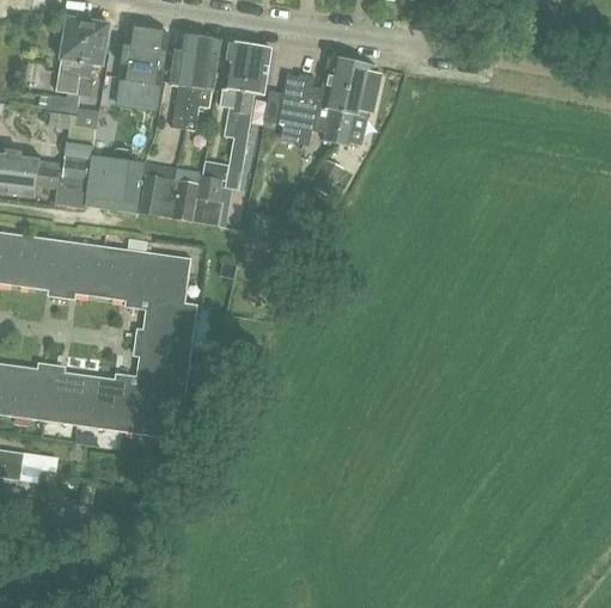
[(74,111),(78,93),(79,87),(77,86),(81,62),(79,61),(83,40),(85,40),(89,20),(65,16),(53,90),(66,91),(65,97),(48,94),(46,106),(74,111)]
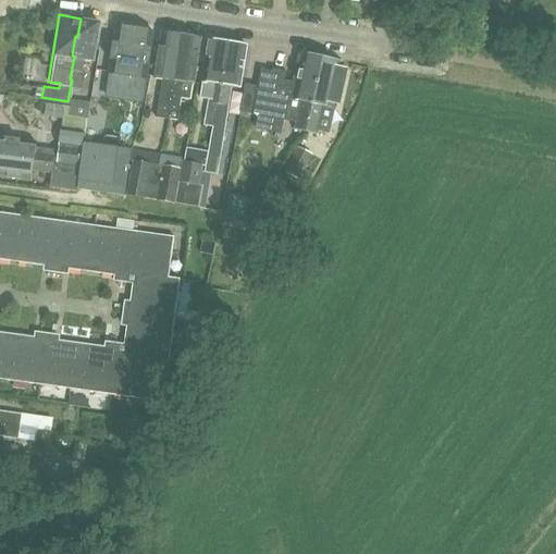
[(70,78),(72,79),(71,85),(82,86),(84,70),(81,69),(83,58),(91,59),(98,21),(81,19),(77,36),(75,36),(72,56),(74,57),(70,78)]
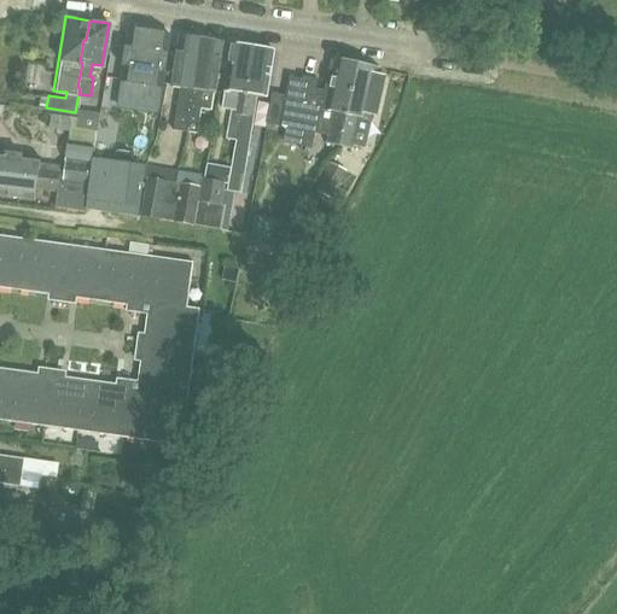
[(118,77),(115,105),(137,109),(140,81),(147,29),(127,25),(118,77)]
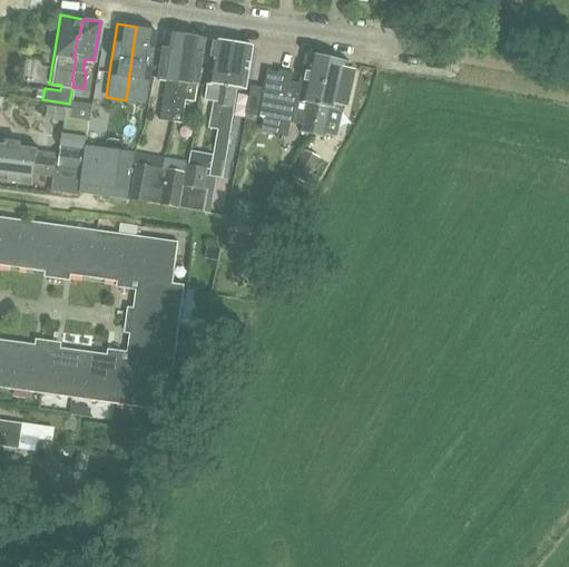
[(129,75),(126,100),(144,103),(148,77),(155,30),(136,27),(129,75)]
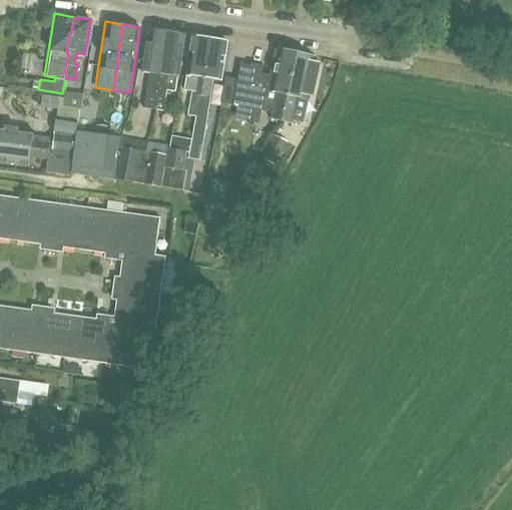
[(141,68),(150,70),(144,106),(153,107),(154,101),(155,95),(165,31),(147,28),(141,68)]
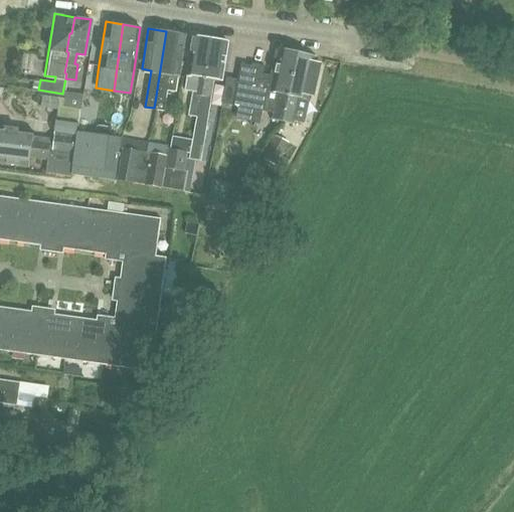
[(154,108),(162,110),(165,88),(175,90),(184,34),(166,31),(156,96),(155,102),(154,108)]
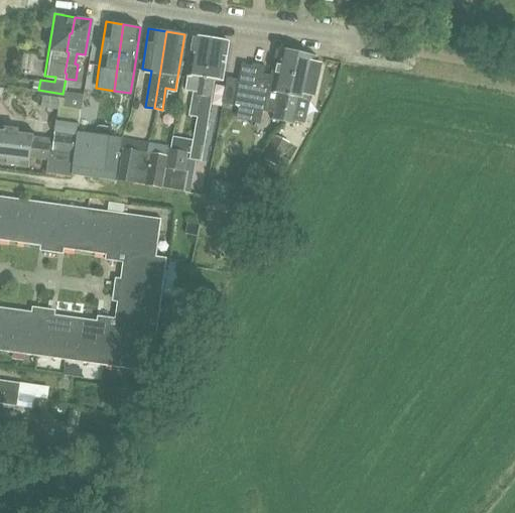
[(191,90),(188,113),(197,114),(202,95),(209,37),(191,35),(183,89),(191,90)]
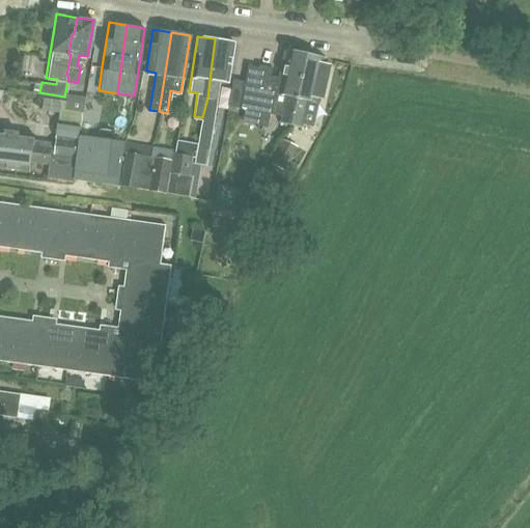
[(200,127),(197,142),(210,144),(210,142),(212,129),(215,114),(217,96),(220,80),(227,81),(233,42),(216,38),(207,98),(202,117),(200,127)]
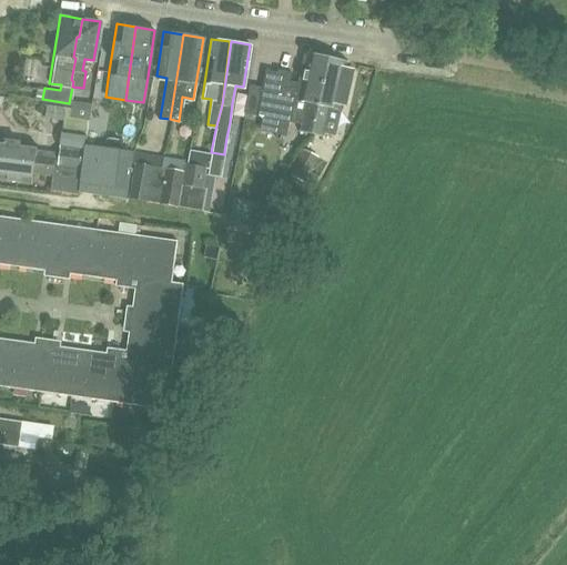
[(310,132),(326,58),(307,53),(306,56),(302,54),(295,83),(289,82),(290,73),(275,70),(274,73),(263,70),(260,88),(254,113),(300,121),(299,130),(310,132)]
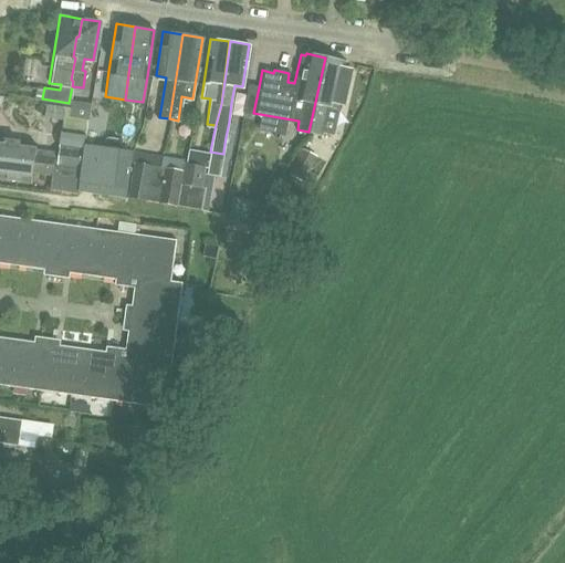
[(325,58),(309,132),(320,135),(326,105),(335,107),(339,107),(339,104),(341,104),(345,83),(349,64),(345,63),(345,62),(325,58)]
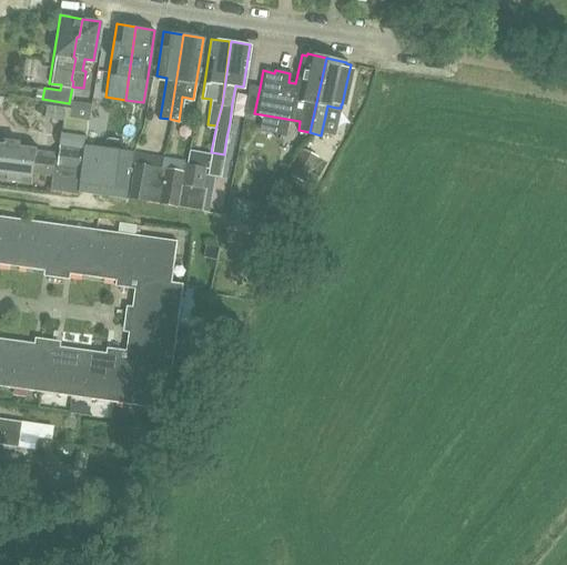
[(247,86),(243,111),(254,113),(260,88),(247,86)]
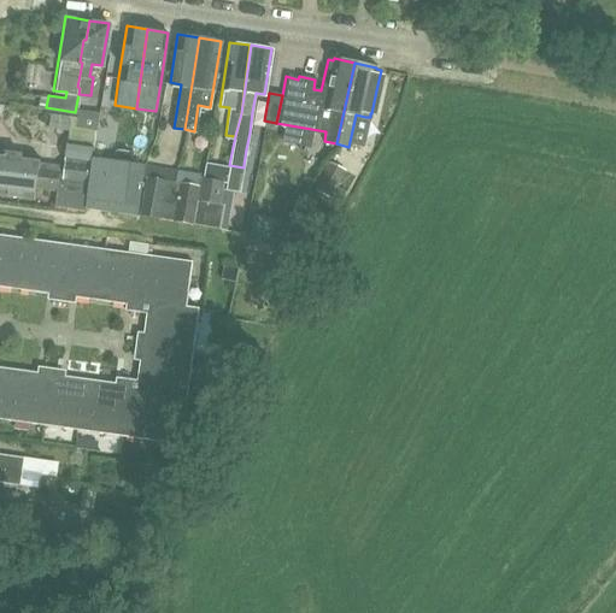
[(78,111),(78,116),(77,123),(94,125),(95,113),(78,111)]
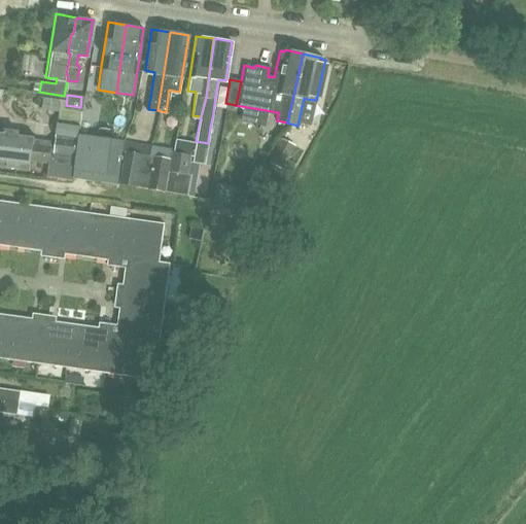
[(75,138),(80,107),(66,105),(67,99),(59,98),(54,139),(32,136),(32,132),(0,127),(0,145),(72,155),(75,138)]
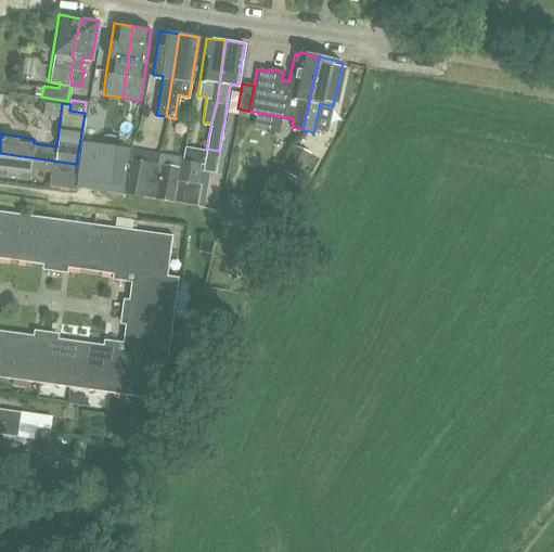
[(78,165),(75,185),(123,192),(130,146),(82,140),(78,165)]
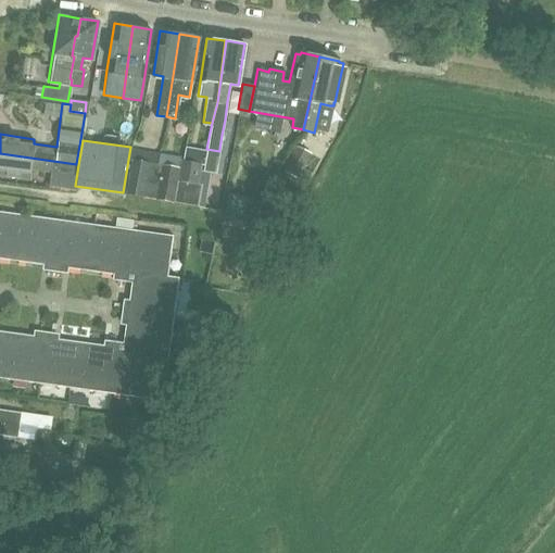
[(308,152),(295,146),(282,171),(297,177),(308,152)]
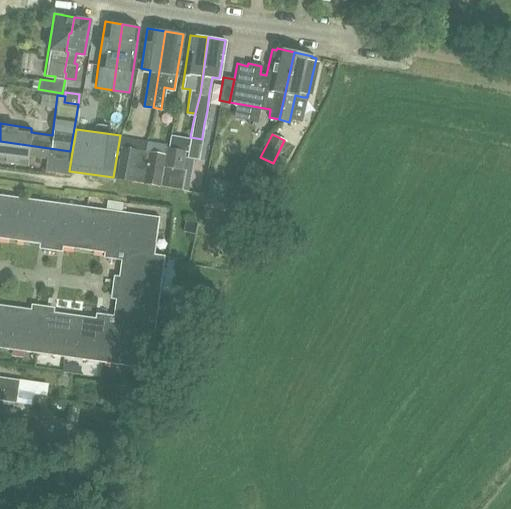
[(69,172),(69,171),(72,152),(70,151),(0,141),(0,159),(27,163),(28,153),(46,156),(45,169),(69,172)]
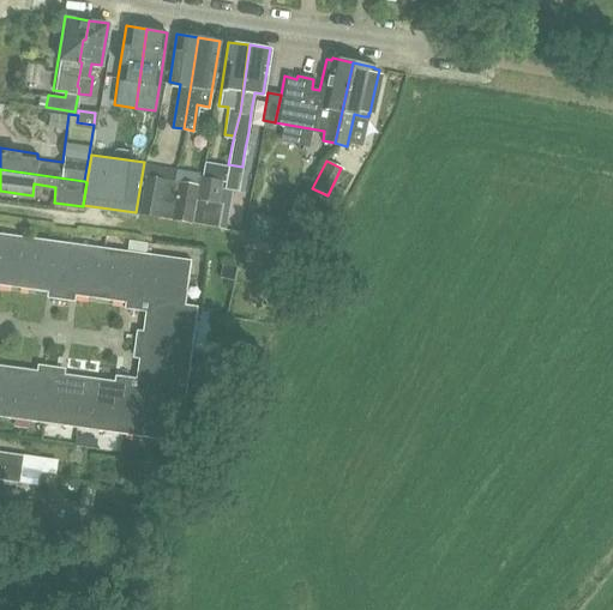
[(173,176),(155,173),(145,171),(138,211),(166,216),(173,176)]
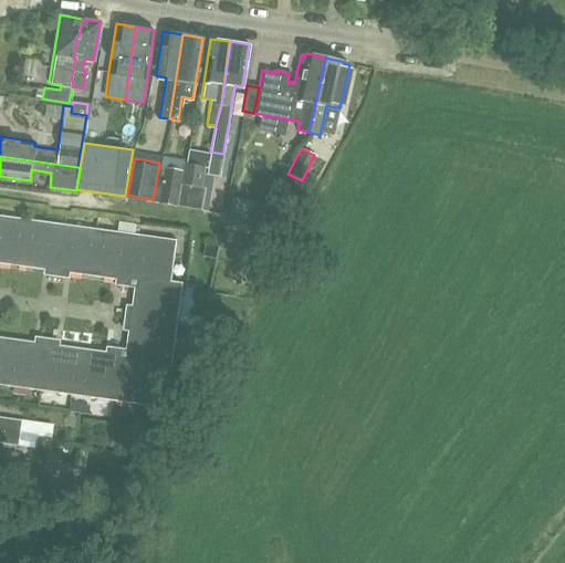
[(185,162),(177,204),(200,208),(203,187),(200,186),(205,166),(186,162),(185,162)]
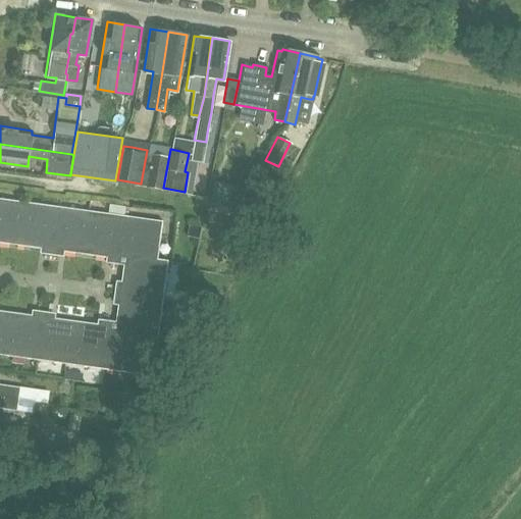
[(162,188),(162,187),(168,154),(147,150),(141,184),(162,188)]
